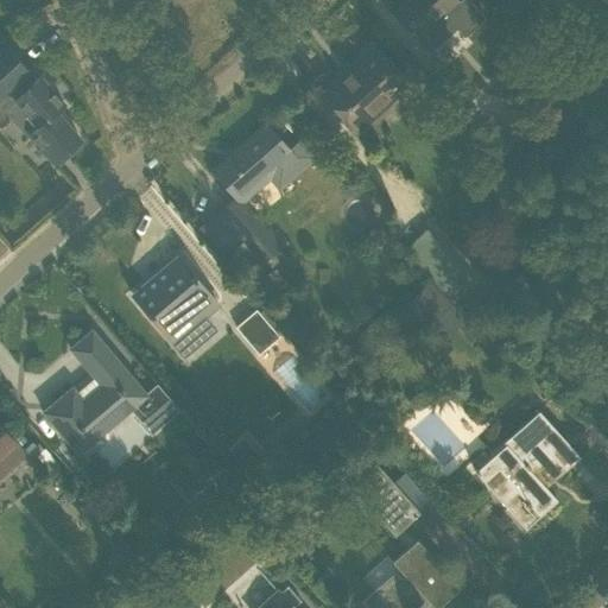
[(457,0),(407,0),(400,7),(417,27),(412,31),(429,50),(456,26),(463,36),(485,18),(469,0),(460,0),(458,1),(457,0)]
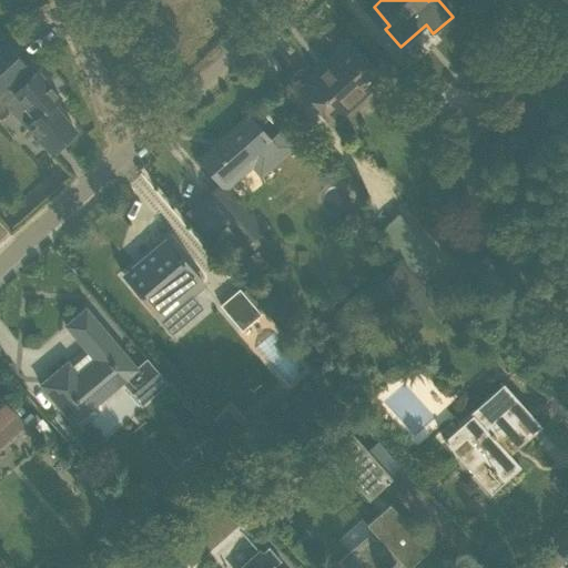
[(302,84),(301,85),(336,123),(365,97),(384,79),(350,41),(315,72),(302,84)]
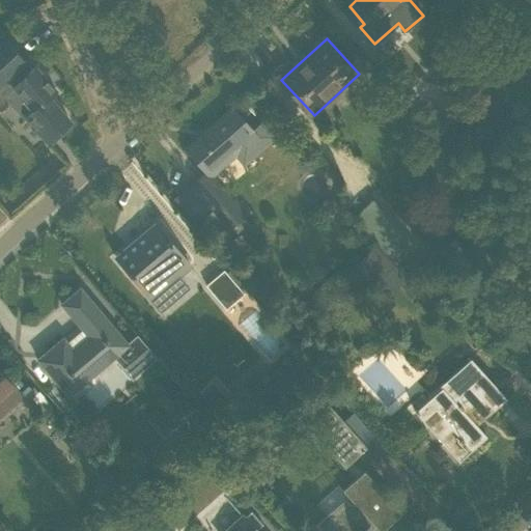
[(25,115),(26,116),(49,141),(58,132),(61,135),(68,129),(66,126),(70,122),(49,98),(56,90),(35,67),(25,76),(18,68),(25,61),(6,39),(0,45),(0,83),(9,76),(16,84),(14,86),(33,109),(27,115),(26,114),(25,115)]
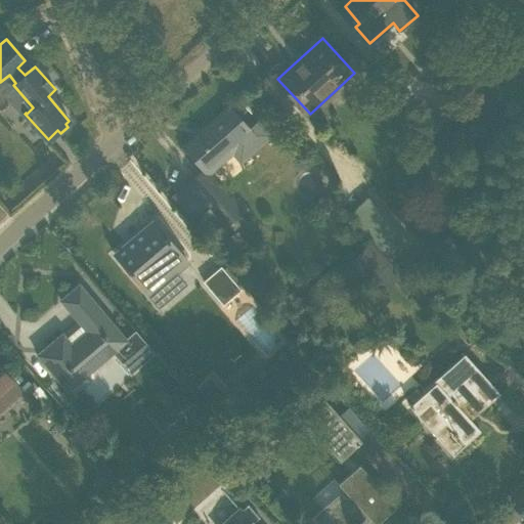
[(183,146),(203,169),(209,176),(233,156),(242,165),(274,136),(260,120),(250,129),(229,105),(183,146)]
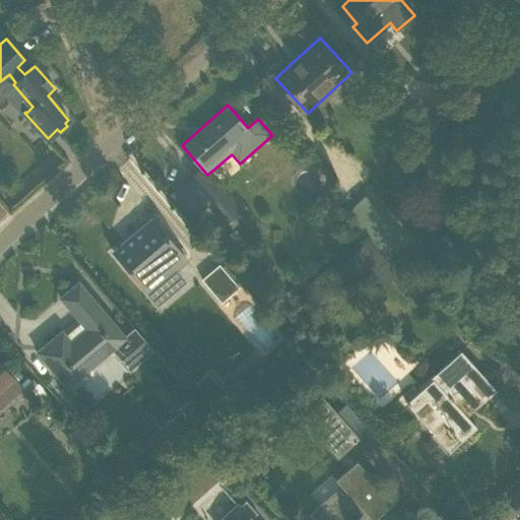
[(166,277),(186,259),(152,219),(114,252),(130,271),(148,291),(166,277)]
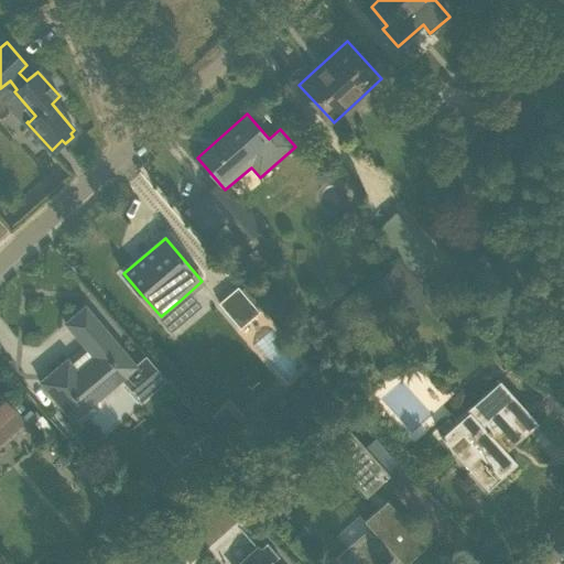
[(238,288),(219,304),(241,329),(259,313),(238,288)]
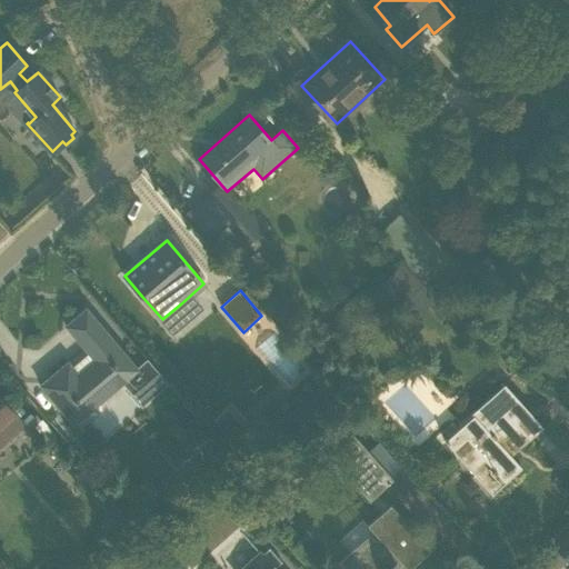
[(67,360),(40,383),(73,423),(121,382),(138,369),(157,391),(168,382),(147,358),(136,367),(86,308),(66,326),(93,358),(77,371),(67,360)]
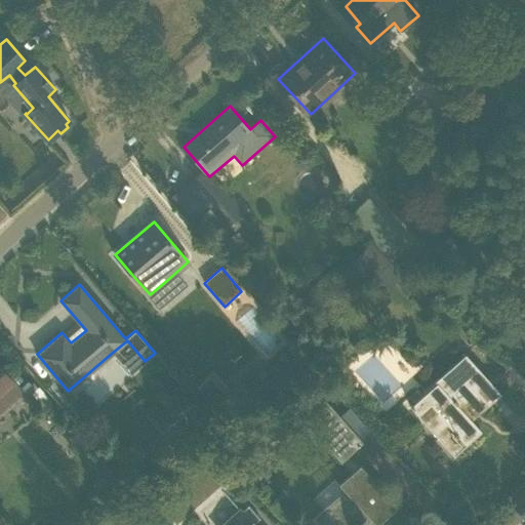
[(442,391),(417,414),(423,421),(453,455),(481,431),(469,417),(484,403),(486,400),(495,392),(497,391),(465,355),(434,381),(436,384),(442,391)]
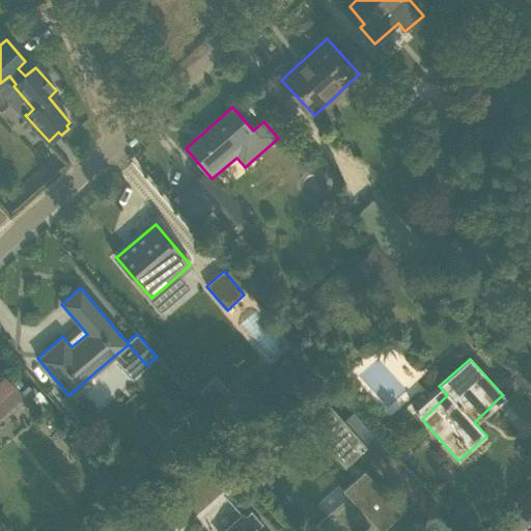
[(0,417),(24,397),(20,393),(12,386),(0,371),(0,417)]
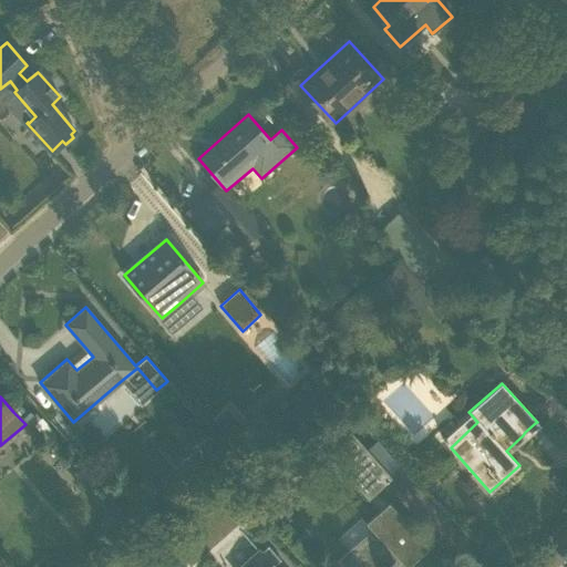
[(349,429),(327,450),(368,496),(380,509),(388,502),(375,488),(390,475),(389,474),(367,449),(349,429)]
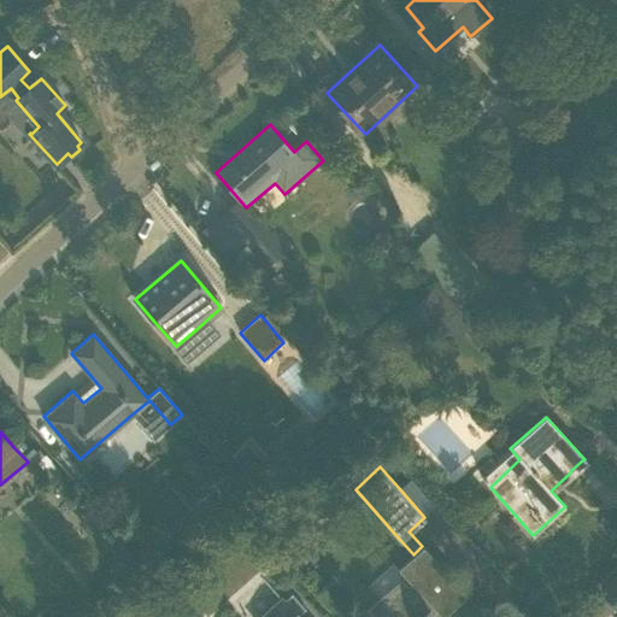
[(233,501),(245,492),(239,485),(227,494),(233,501)]
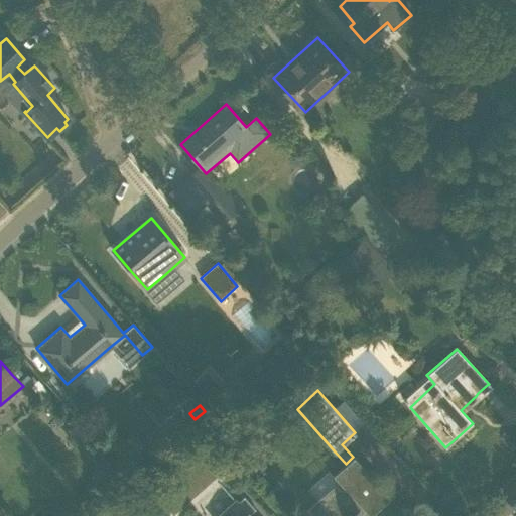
[(73,446),(89,433),(81,423),(65,437),(73,446)]
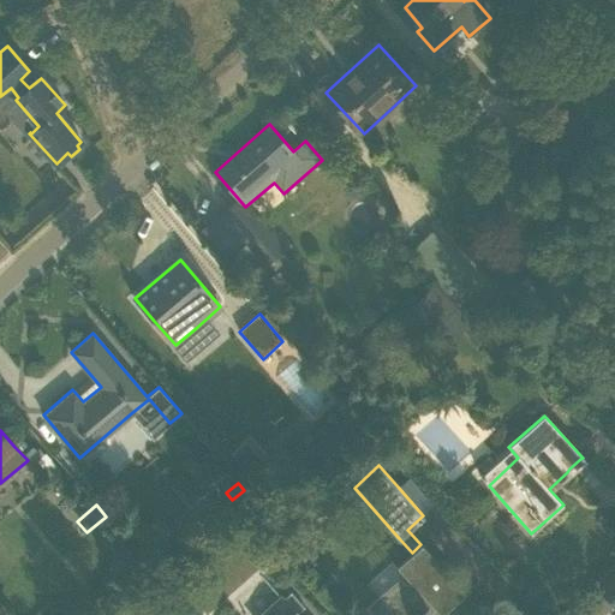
[(440,614),(465,593),(421,544),(412,553),(399,565),(405,571),(365,608),(371,614),(418,614),(431,604),(440,614)]
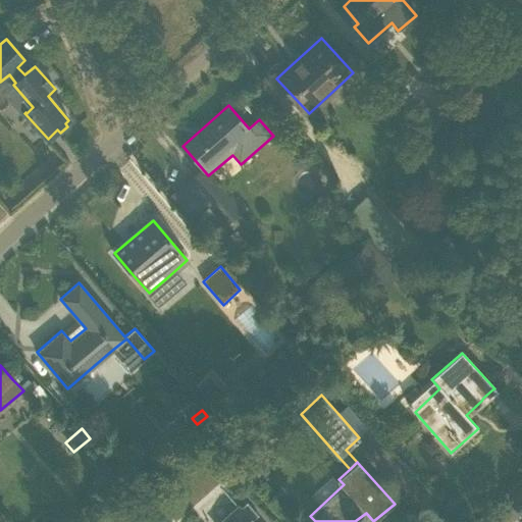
[(253,521),(251,519),(256,514),(247,504),(242,509),(238,505),(218,521),(253,521)]
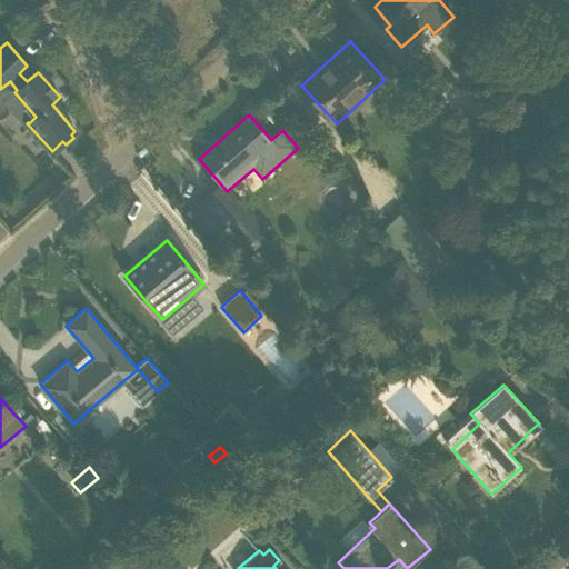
[(135,568),(123,557),(109,568),(135,568)]
